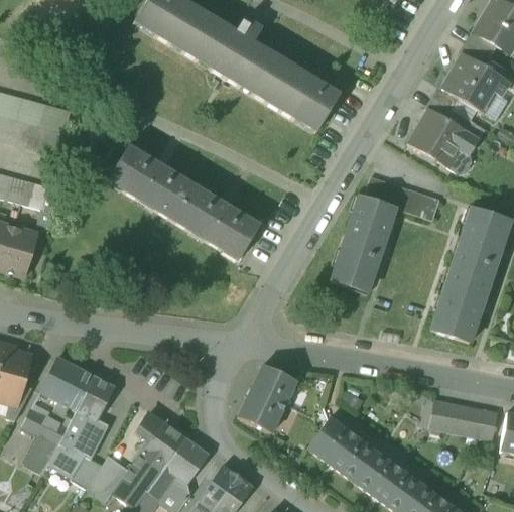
[(297,115),(318,128),(340,94),(317,80),(313,85),(251,46),(262,27),(252,21),(249,25),(240,40),(234,36),(177,2),(178,0),(147,0),(136,17),(157,30),(155,34),(171,44),(174,40),(184,46),(182,51),(199,60),(202,56),(212,64),(210,68),(241,87),(244,82),(254,89),(252,93),(268,103),(271,99),(281,105),(279,109),(295,119),(297,115)]
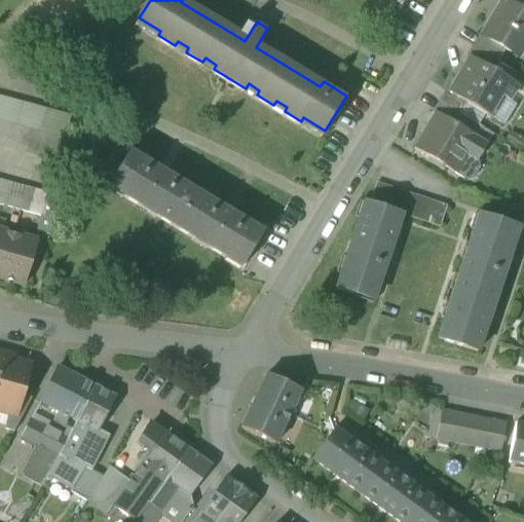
[(506,0),(500,8),(506,11),(512,1),(510,0),(506,0)]
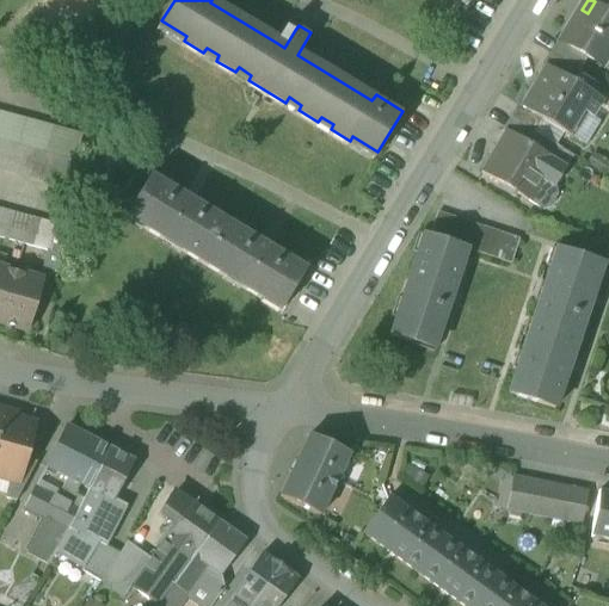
[(590,54),(595,57),(607,42),(608,43),(608,10),(595,1),(588,13),(582,10),(564,38),(590,54)]
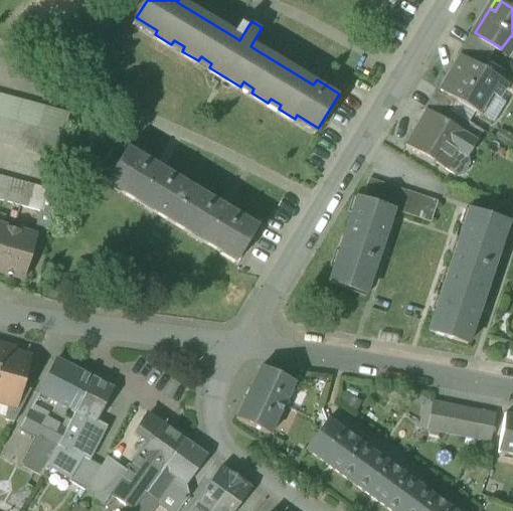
[(239,40),(248,25),(241,21),(233,36),(239,40)]
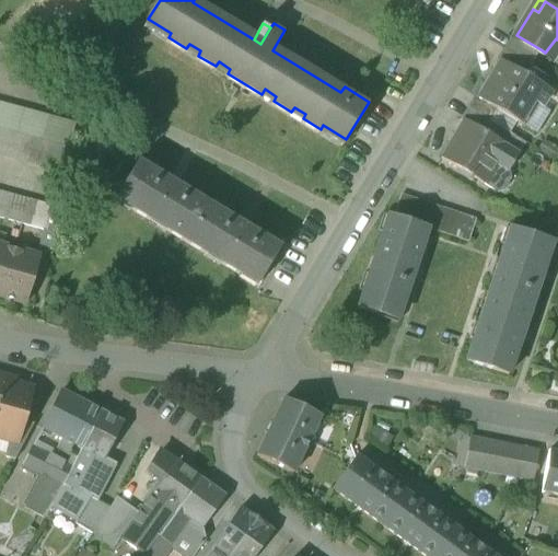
[(513,33),(507,45),(527,57),(526,58),(533,62),(541,49),(516,35),(513,33)]
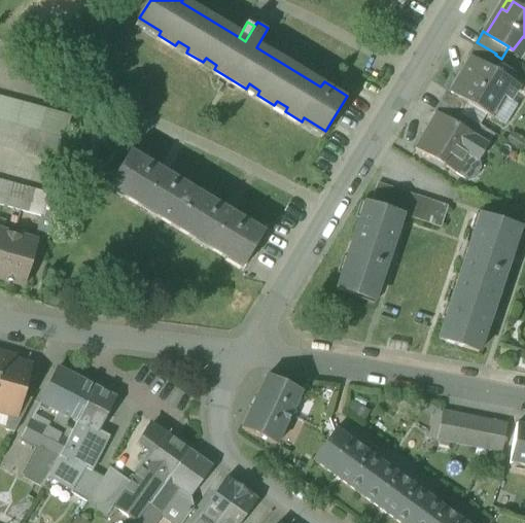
[(524,37),(523,36),(513,49),(520,54),(524,45),(524,37)]
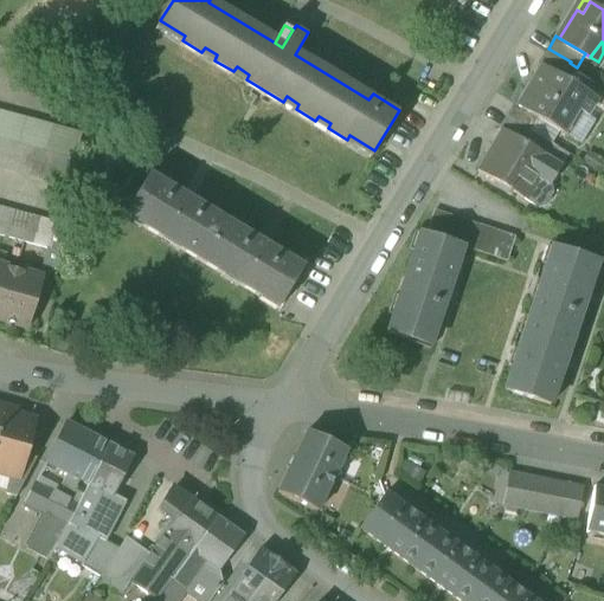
[(564,75),(570,63),(571,62),(548,49),(540,63),(545,65),(546,64),(564,75)]
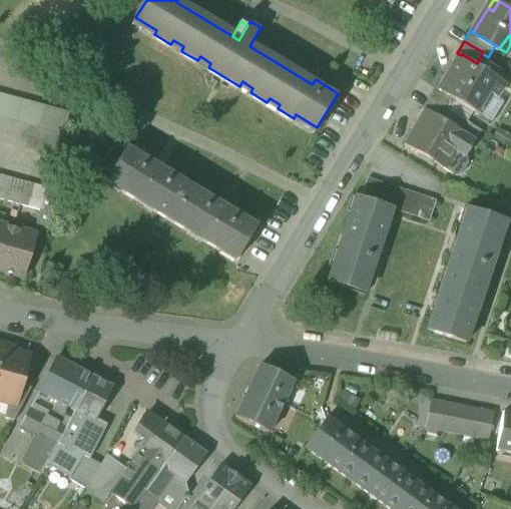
[(475,108),(478,110),(490,90),(498,95),(507,81),(477,63),(462,54),(461,55),(452,70),(450,69),(440,87),(457,97),(475,108)]
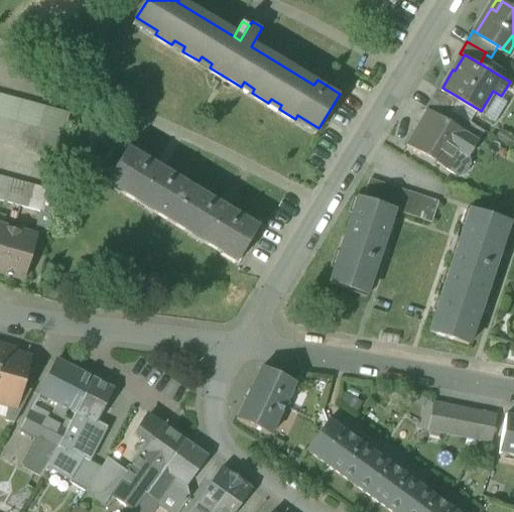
[(439,86),(432,96),(453,108),(460,98),(442,88),(439,86)]
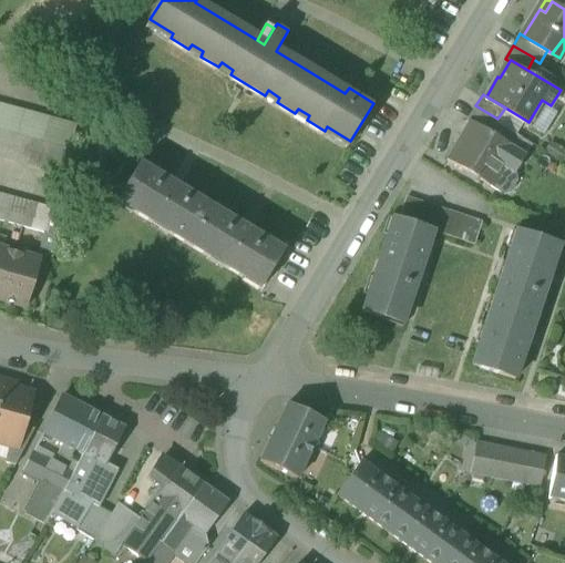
[(558,110),(551,105),(542,100),(528,122),(545,132),(558,110)]
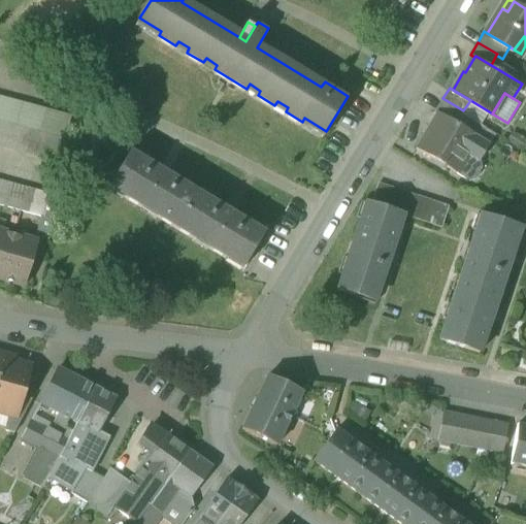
[(0,94),(0,118),(66,136),(71,115),(0,94)]
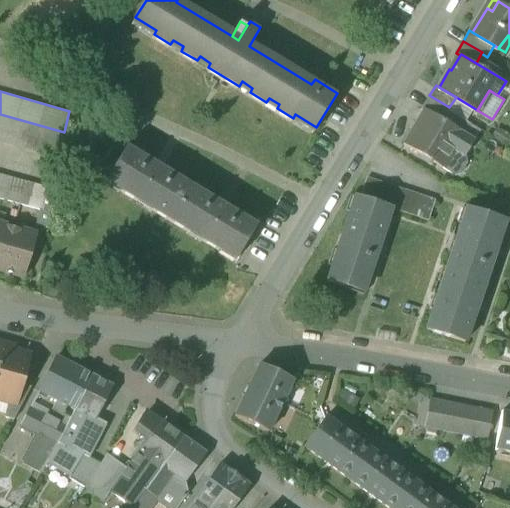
[(467,118),(449,107),(429,95),(422,107),(425,109),(426,107),(466,131),(472,121),(467,118)]
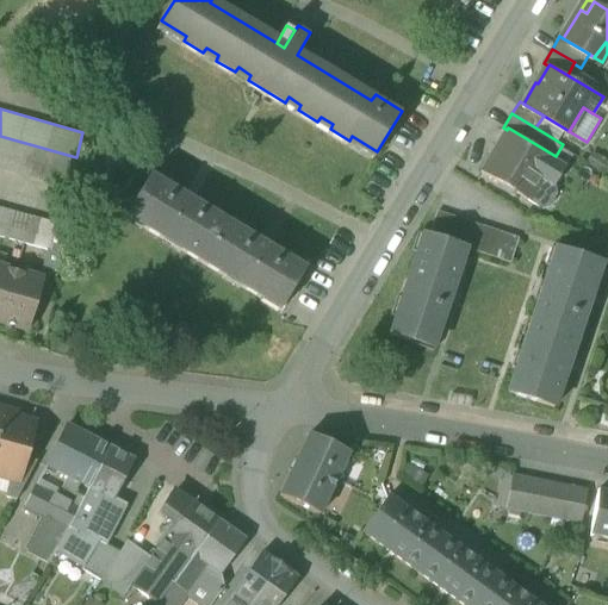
[(535,128),(557,141),(565,129),(544,116),(535,128)]
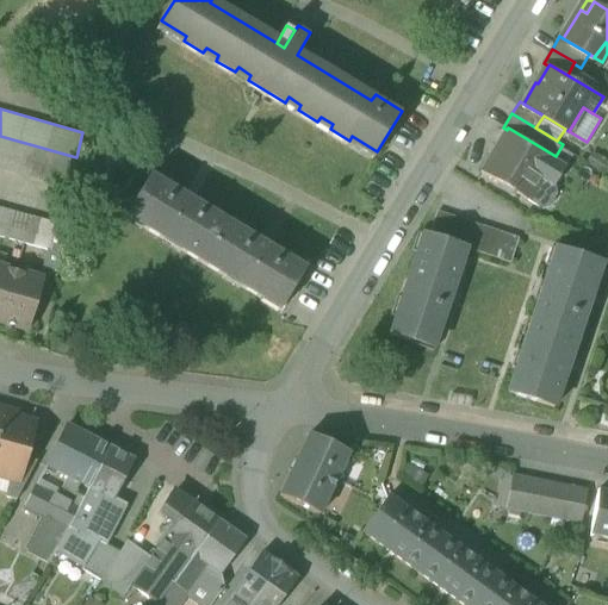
[(483,169),(529,198),(543,178),(554,185),(568,164),(556,156),(508,128),(507,130),(509,131),(497,153),(494,150),(483,169)]
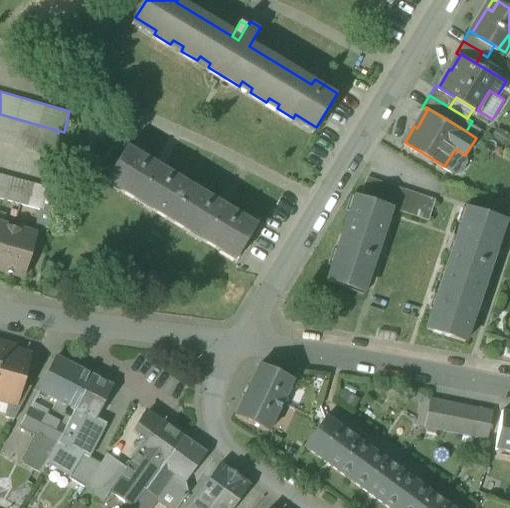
[(425,109),(414,126),(417,128),(427,110),(425,109)]
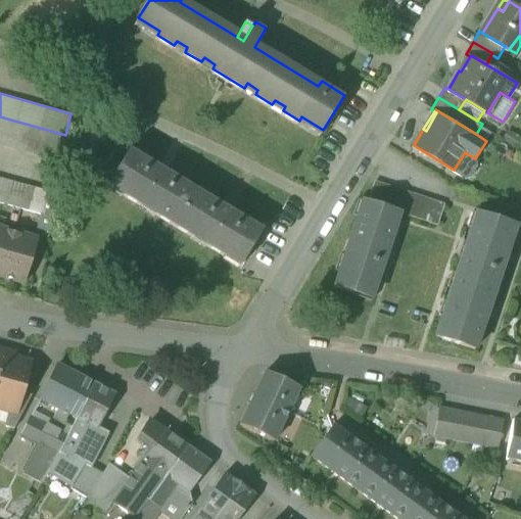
[(0,141),(59,157),(65,135),(0,116),(0,141)]
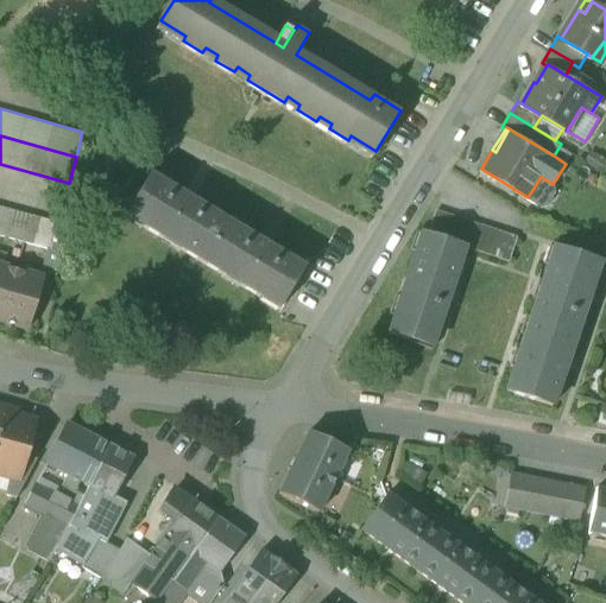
[(605,154),(593,147),(586,159),(605,171),(605,154)]
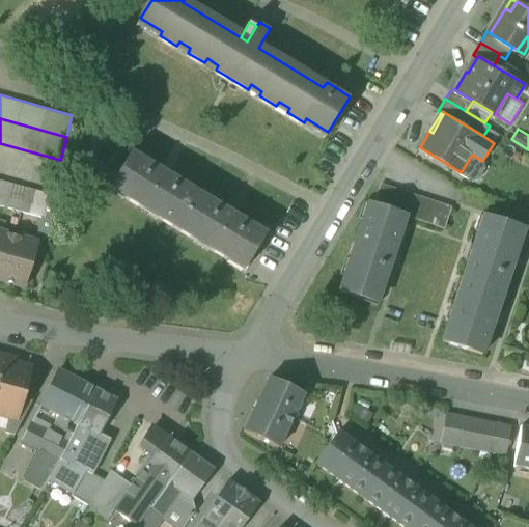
[(110,186),(177,226),(199,191),(132,150),(110,186)]
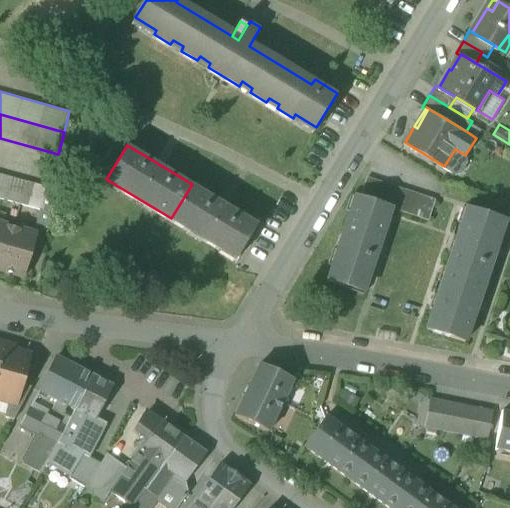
[(455,149),(444,166),(454,171),(461,169),(467,161),(465,155),(455,149)]
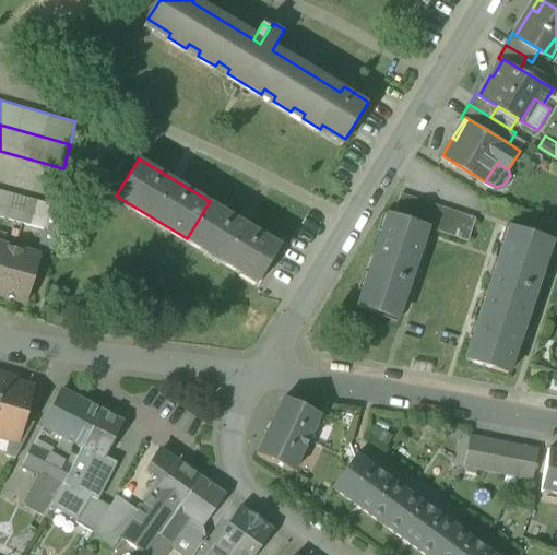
[(0,213),(47,226),(54,203),(54,202),(0,187),(0,213)]
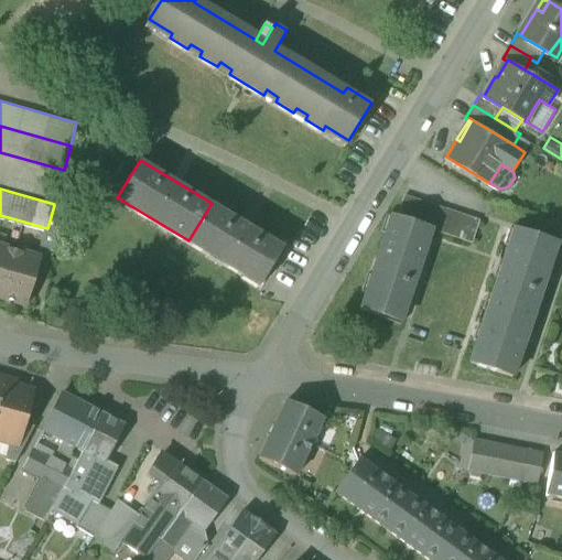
[(432,227),(474,240),(482,216),(407,193),(399,216),(432,227)]
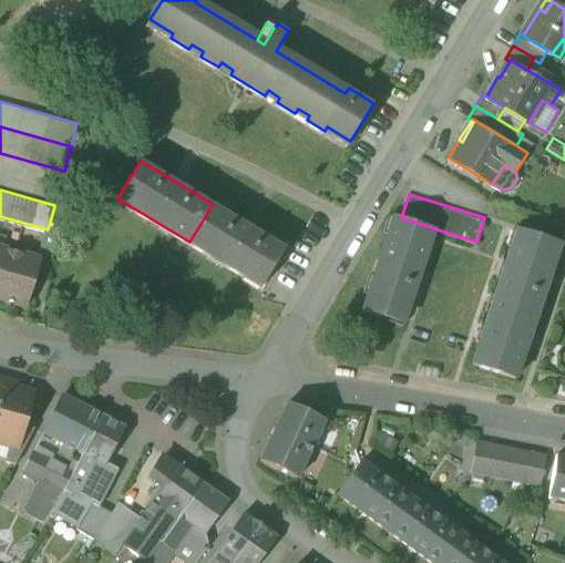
[(286,248),(213,204),(189,242),(263,286),(286,248)]
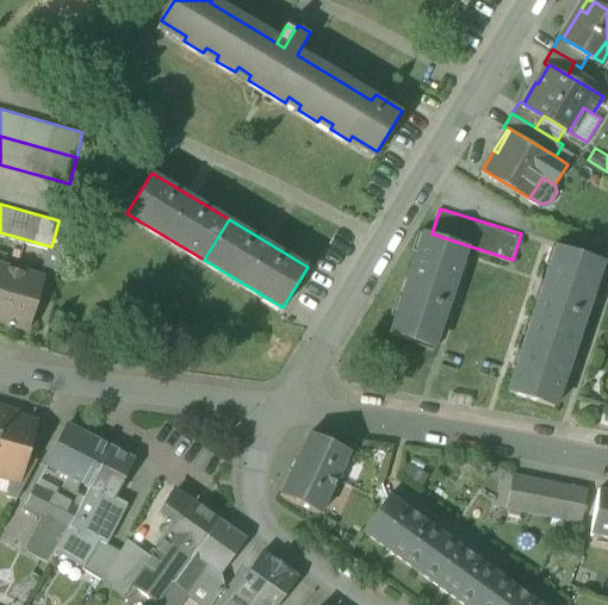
[(47,262),(60,266),(66,224),(59,222),(51,247),(47,262)]
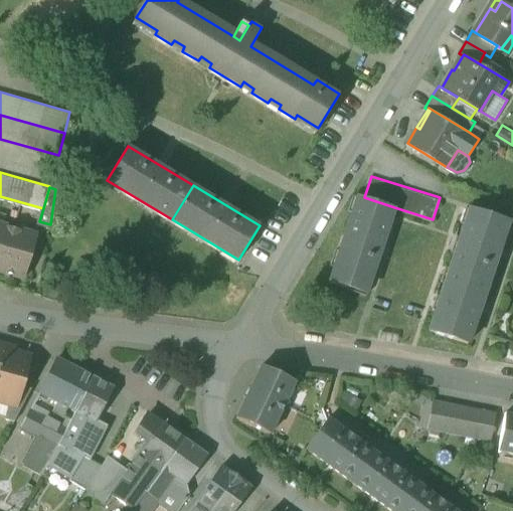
[(330,280),(366,292),(394,207),(364,197),(358,195),(330,280)]
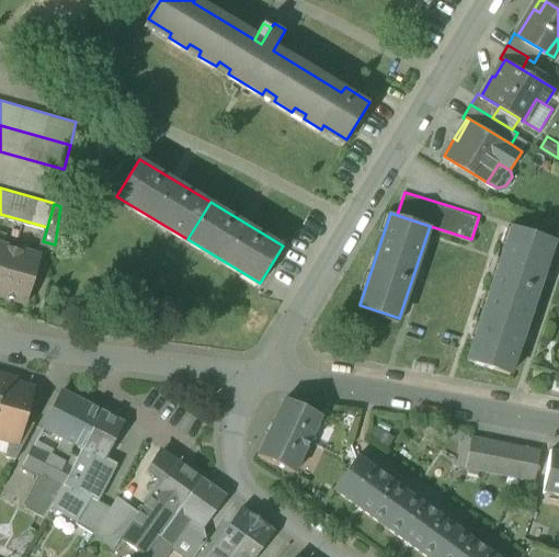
[(513,226),(492,291),(469,359),(511,373),(533,306),(556,239),(513,226)]
